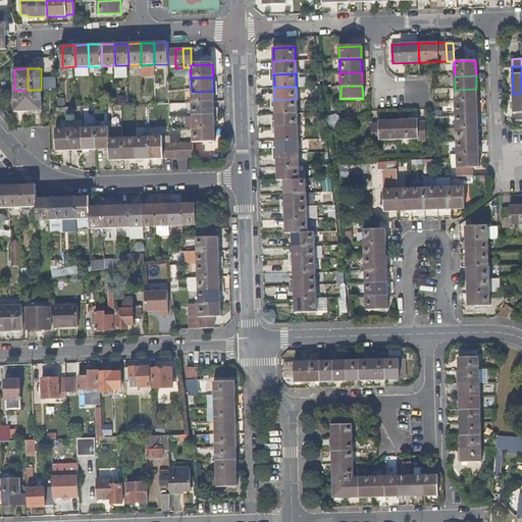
[(477,102),(476,89),(455,90),(456,103),(477,102)]
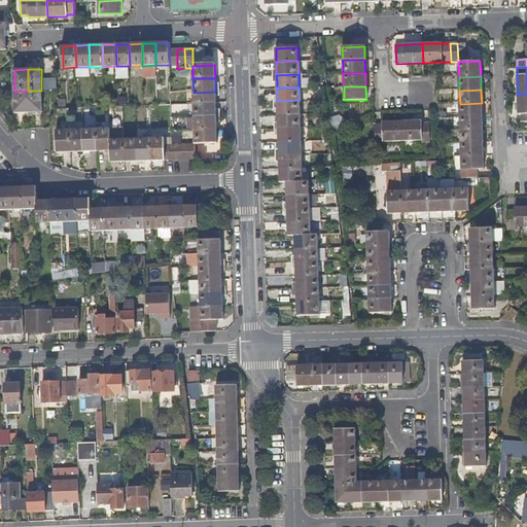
[(29,112),(28,98),(28,91),(14,92),(15,113),(29,112)]
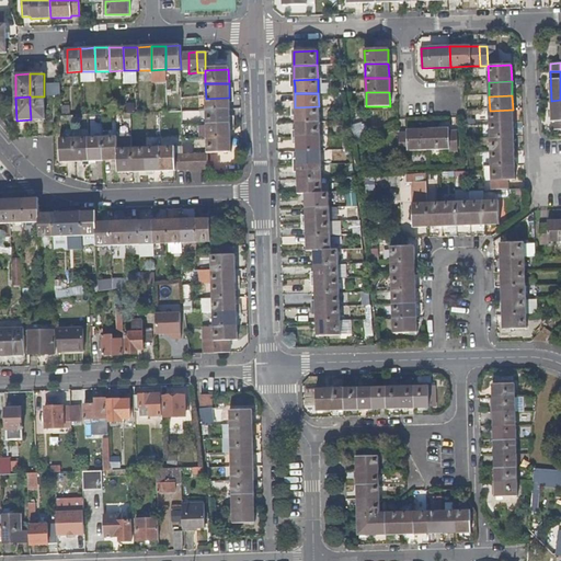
[(45,121),(44,96),(30,96),(30,104),(31,119),(45,121)]
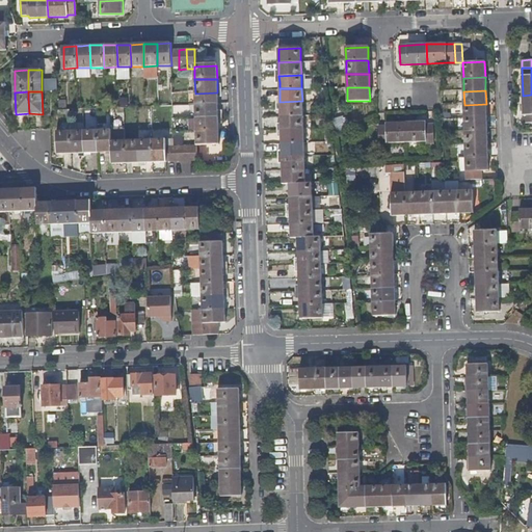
[(217,100),(217,92),(195,94),(195,107),(203,106),(218,106),(217,100)]
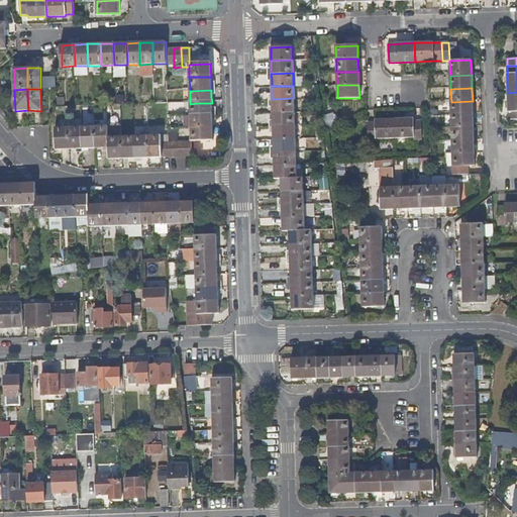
[(516,118),(516,92),(508,93),(509,119),(516,118)]
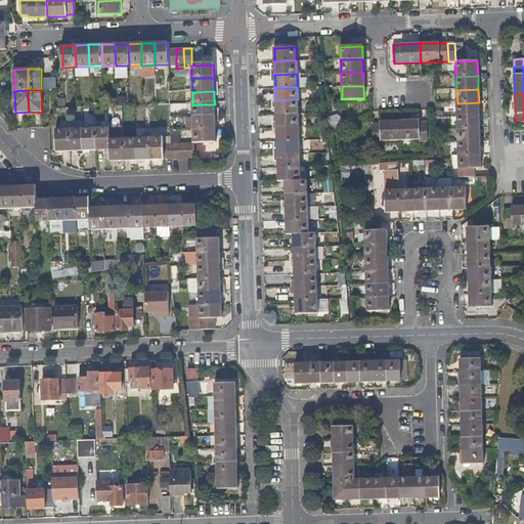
[(298,113),(298,99),(275,100),(276,106),(276,114),(298,113)]
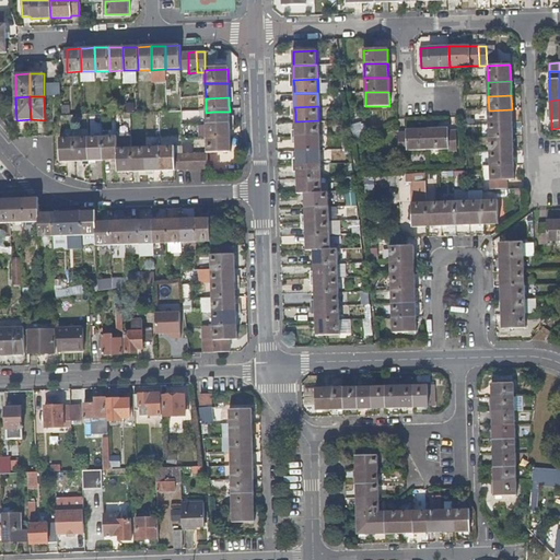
[(512,124),(512,109),(489,111),(489,125),(512,124)]
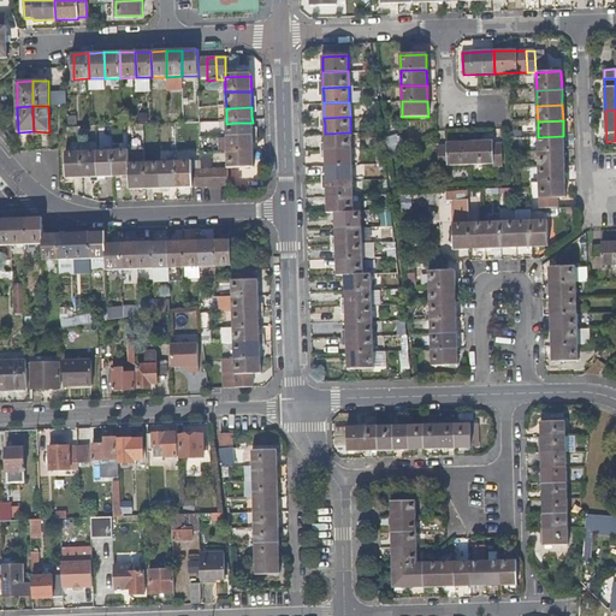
[(253,129),(253,123),(235,123),(226,124),(227,138),(253,138),(253,129)]
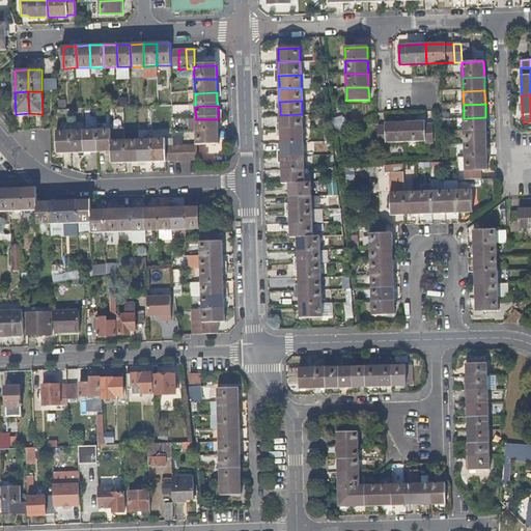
[(302,128),(302,114),(280,115),(280,121),(281,129),(302,128)]
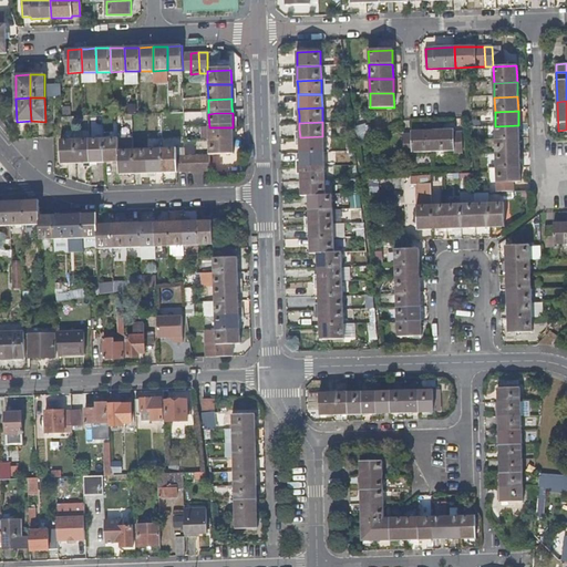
[(519,140),(518,125),(495,126),(496,140),(519,140)]
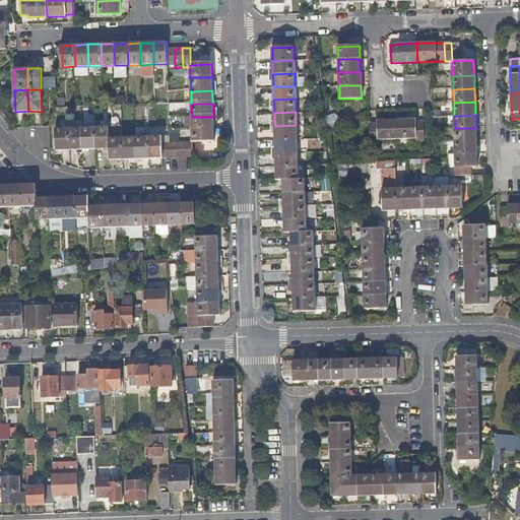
[(213,123),(213,117),(192,117),(192,131),(213,130),(213,123)]
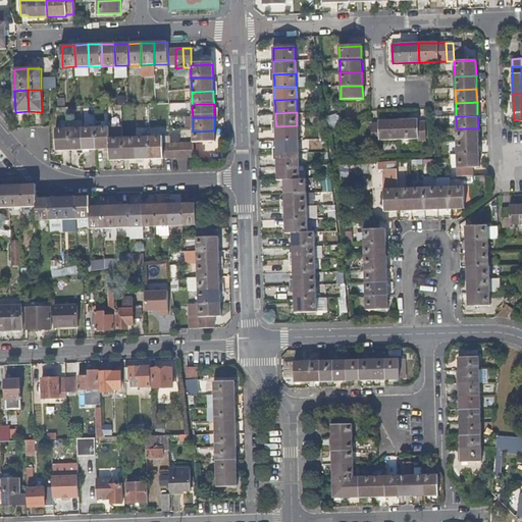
[(425,142),(425,123),(417,123),(417,121),(398,122),(399,141),(418,141),(418,142),(425,142)]
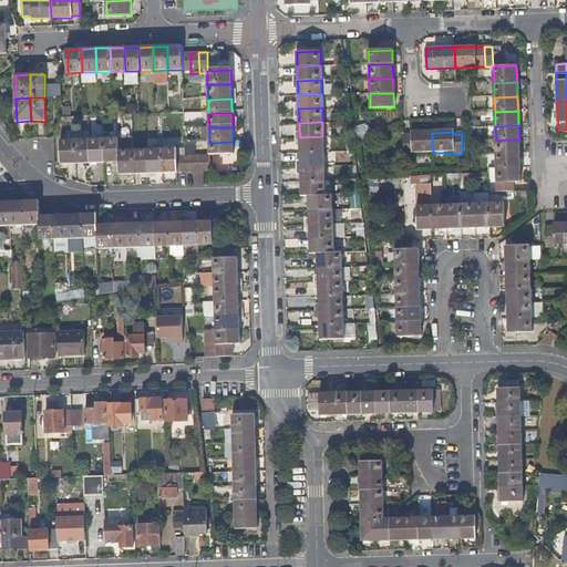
[(433,153),(432,133),(412,133),(412,136),(403,136),(404,156),(413,156),(413,154),(433,153)]
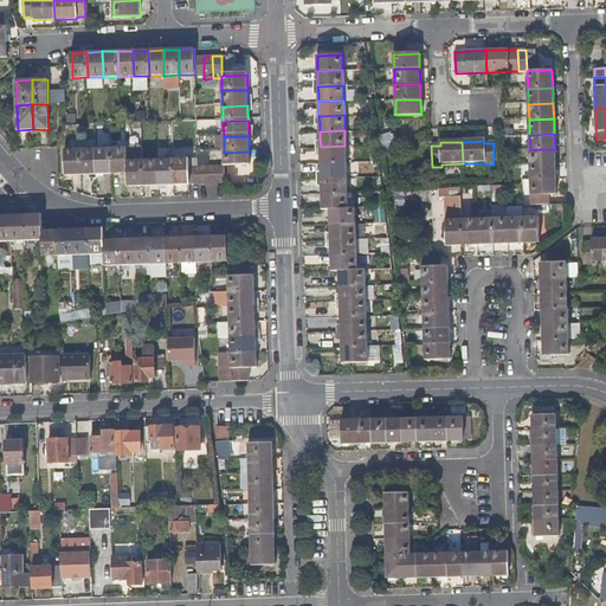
[(346,161),(345,146),(321,147),(321,154),(321,162),(346,161)]
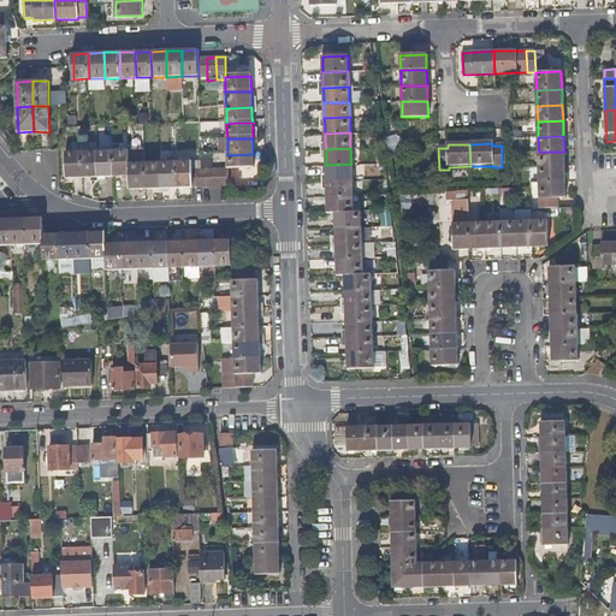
[(99,177),(98,150),(82,152),(83,178),(92,177),(99,177)]
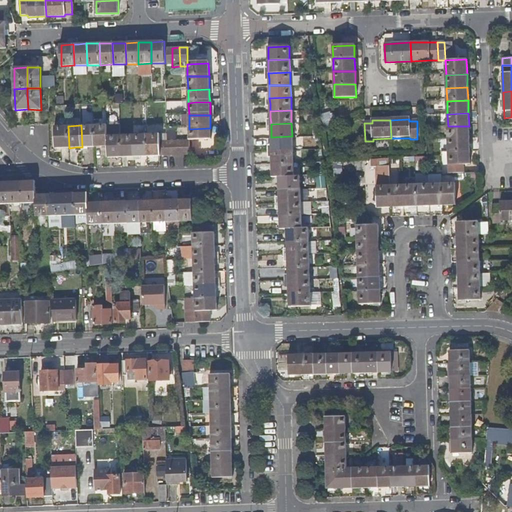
[(95,142),(94,125),(81,125),(82,147),(88,147),(95,147),(95,142)]
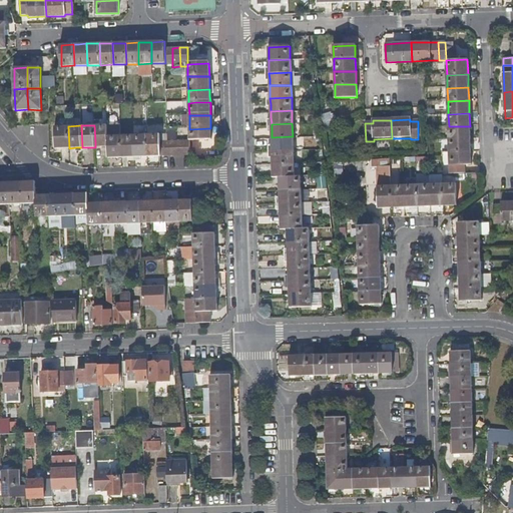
[(108,146),(107,126),(107,125),(94,125),(95,142),(95,147),(108,146)]
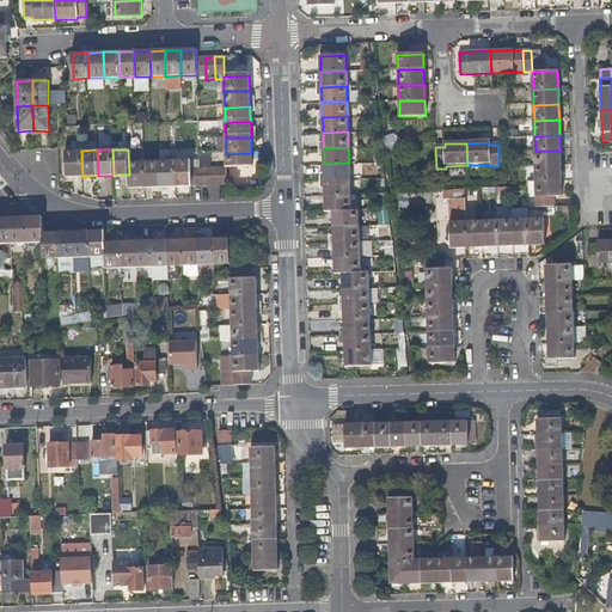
[(83,177),(81,151),(67,152),(67,177),(75,177),(83,177)]
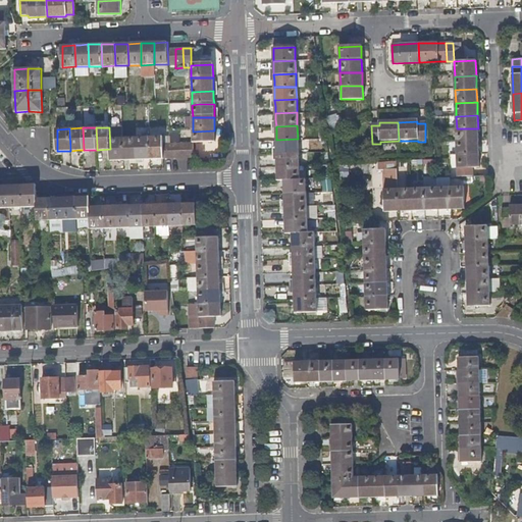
[(478,141),(478,128),(457,128),(457,142),(478,141)]
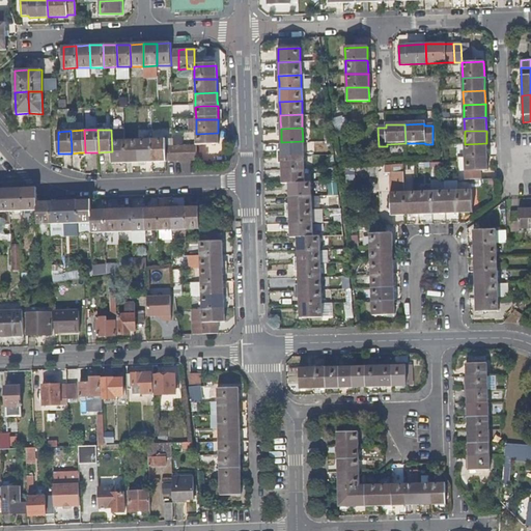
[(219,145),(218,133),(196,134),(197,141),(197,146),(219,145)]
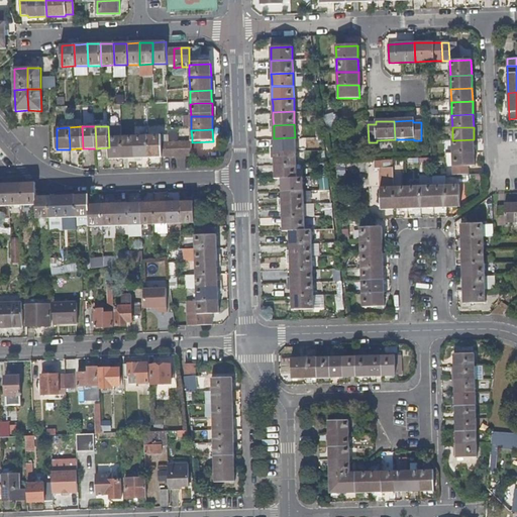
[(147,158),(147,148),(147,135),(134,136),(135,158),(140,158),(147,158)]
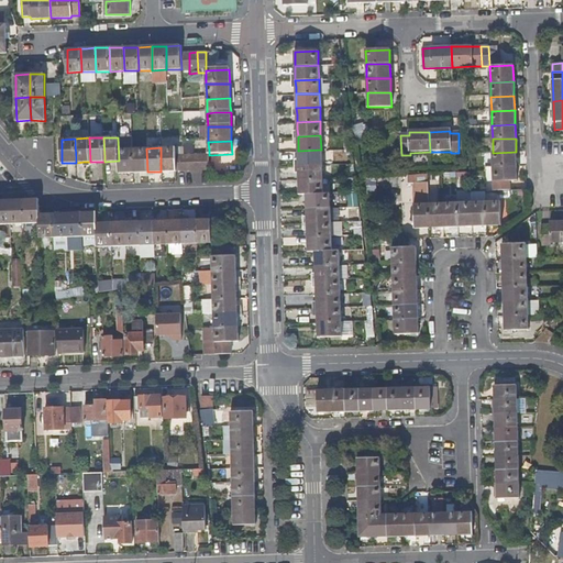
[(177,170),(176,151),(176,147),(161,147),(161,162),(161,172),(177,170)]
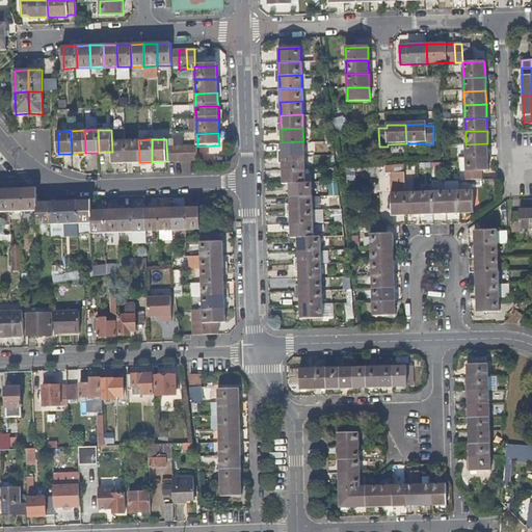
[(125,156),(125,140),(111,140),(112,152),(112,163),(126,163),(125,156)]
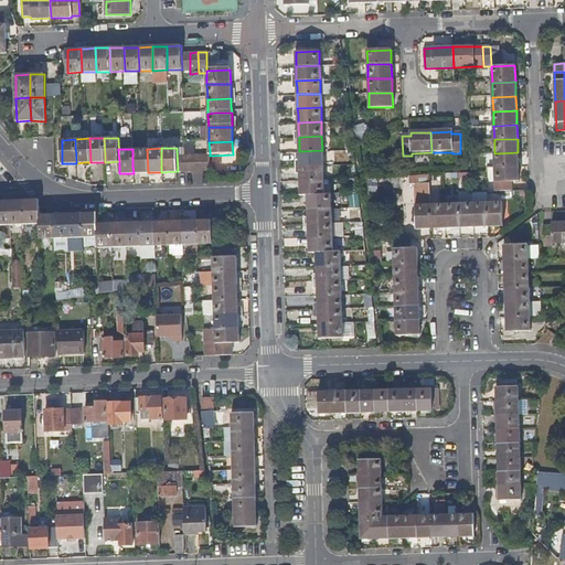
[(148,172),(147,149),(132,149),(132,166),(134,173),(141,173),(148,172)]
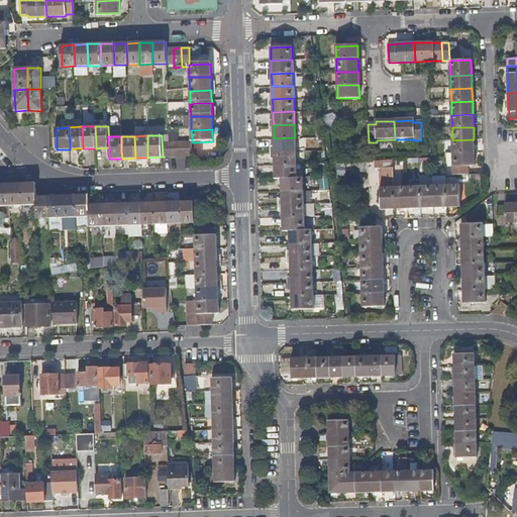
[(170,157),(169,137),(162,138),(163,157),(170,157)]
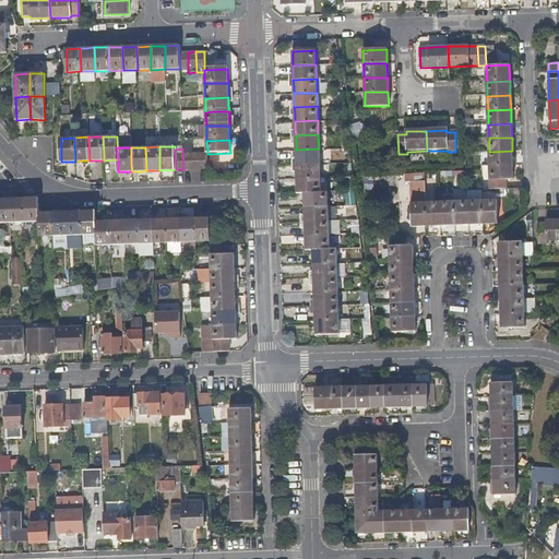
[(191,169),(191,149),(182,149),(183,169),(191,169)]
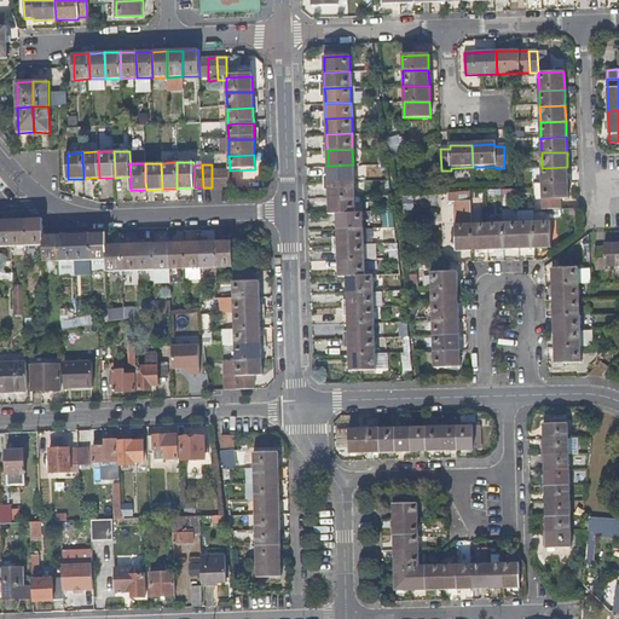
[(230,171),(230,165),(220,165),(221,187),(230,186),(230,171)]
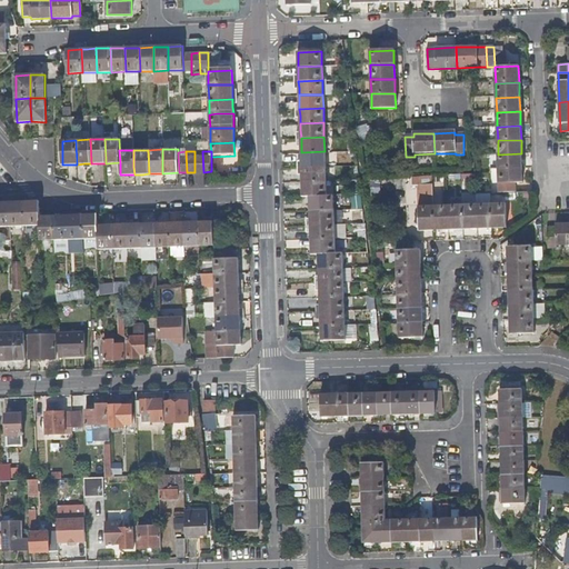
[(325,165),(325,151),(301,152),(301,159),(301,166),(325,165)]
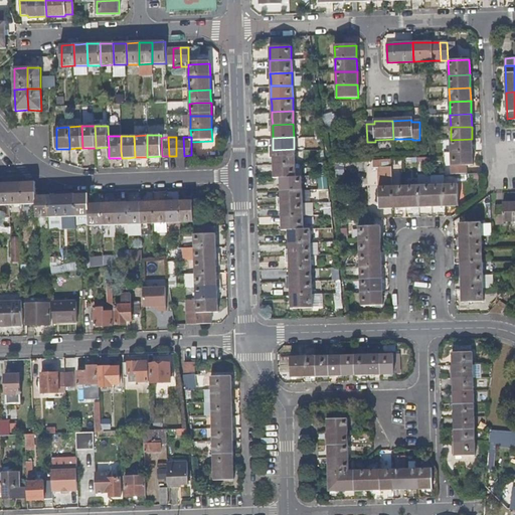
[(473,152),(472,139),(451,140),(452,153),(473,152)]
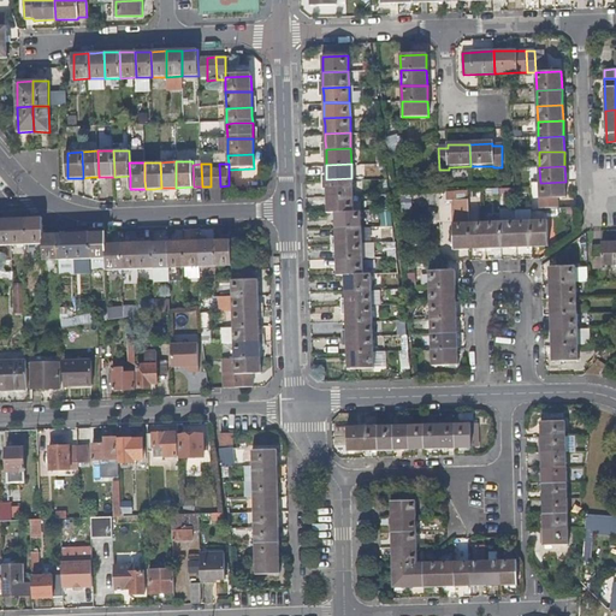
[(353,194),(351,178),(326,179),(327,188),(327,195),(353,194)]
